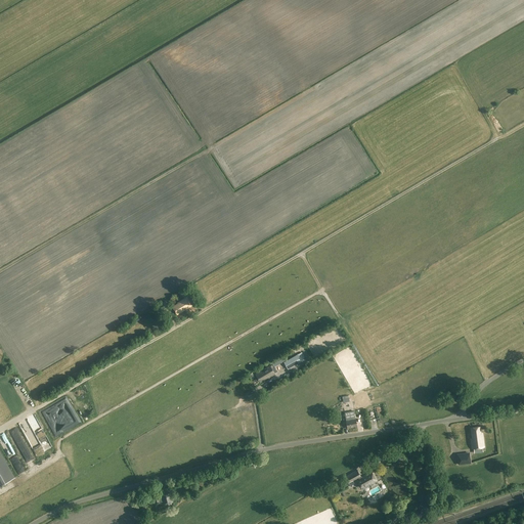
[(172,307),(176,313),(185,307),(186,309),(191,306),(186,298),(179,303),(172,307)]
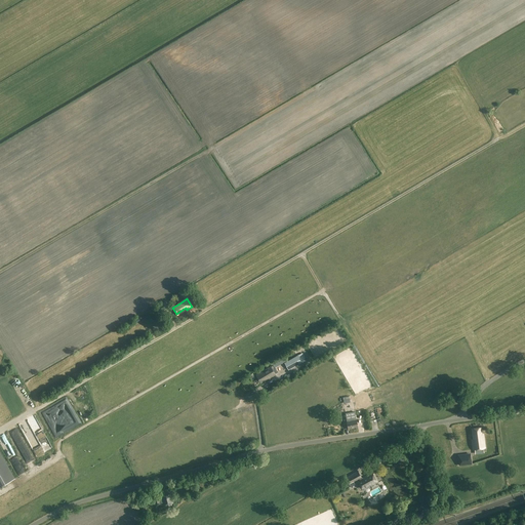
[(158,313),(168,308),(165,301),(155,308),(158,313)]
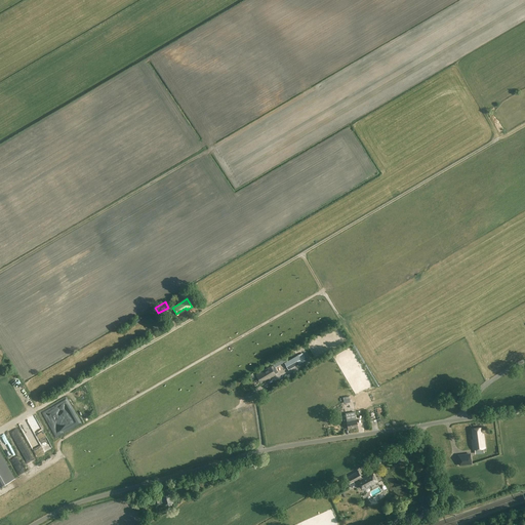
[(303,362),(298,355),(284,363),(288,370),(303,362)]
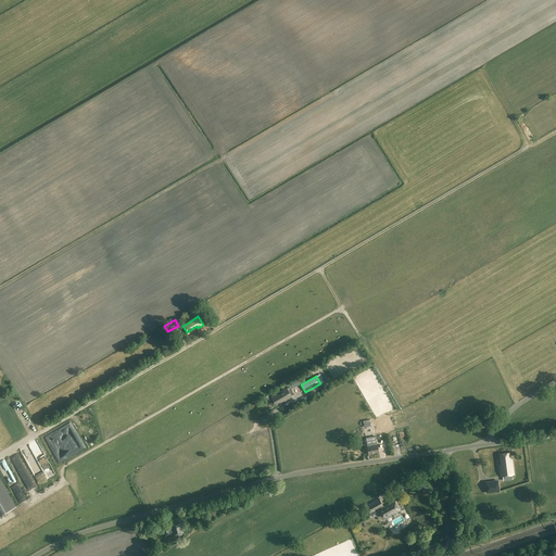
[(299,377),(288,383),(291,389),(302,382),(299,377)]
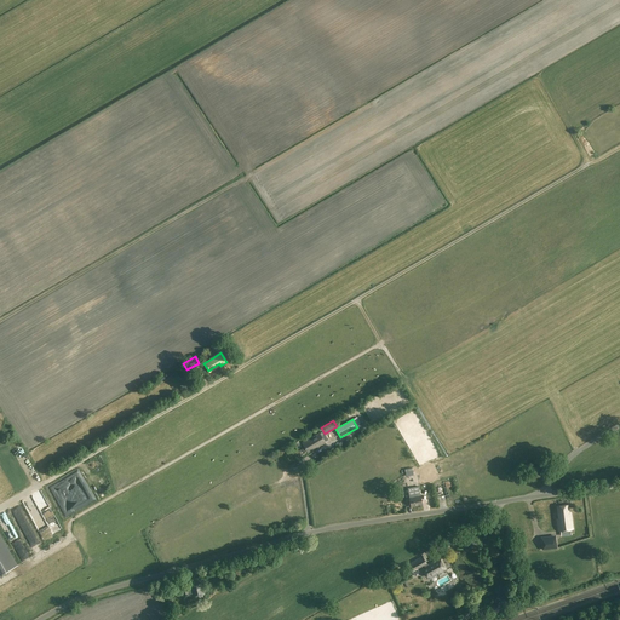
[(316,448),(326,443),(320,432),(303,442),(308,451),(315,447),(316,448)]
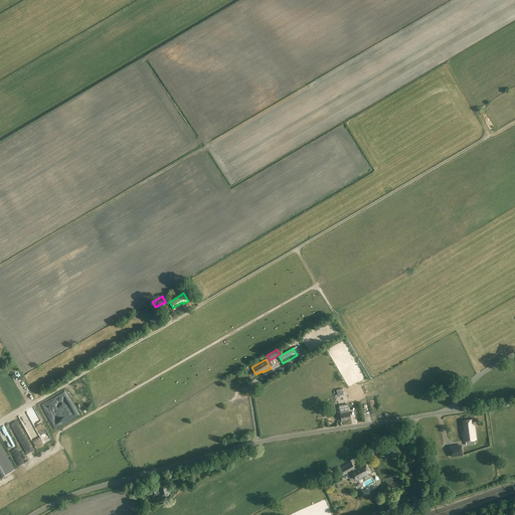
[(365,399),(386,395),(384,386),(363,391),(365,399)]
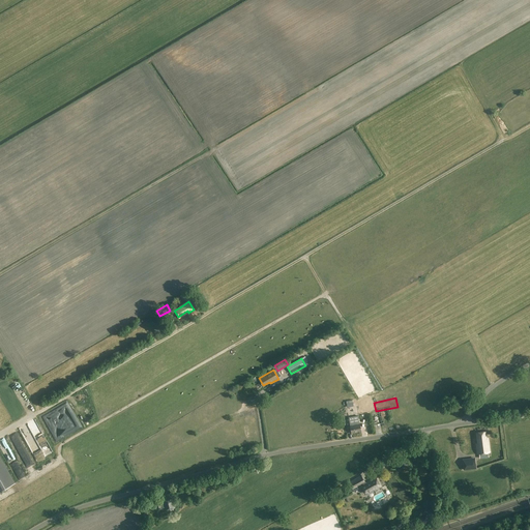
[(361,431),(360,423),(350,425),(351,433),(361,431)]
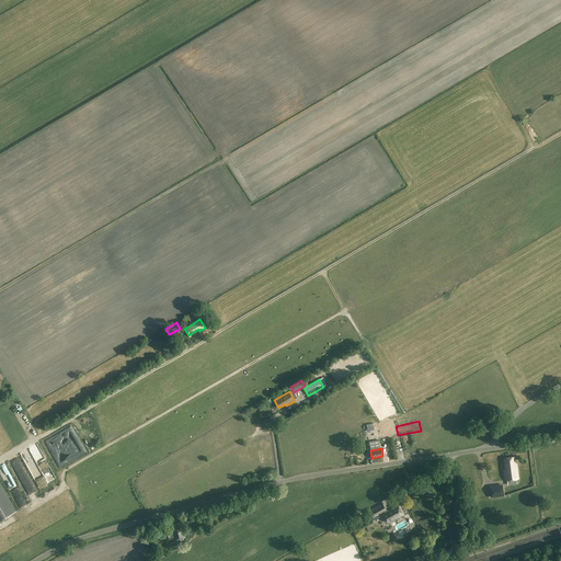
[(39,459),(46,473),(52,471),(44,457),(39,459)]
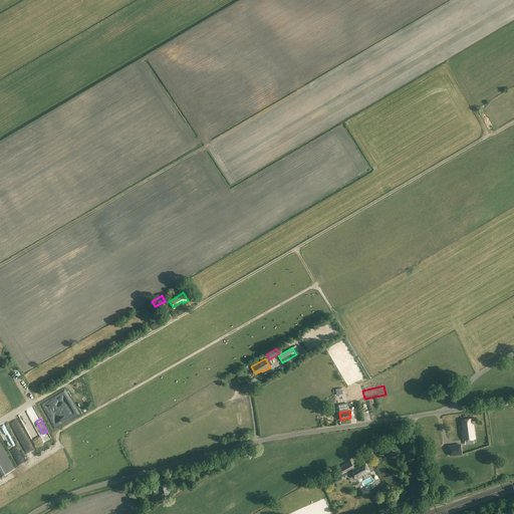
[(463,441),(475,439),(473,425),(472,425),(471,419),(462,420),(463,430),(462,431),(463,441)]
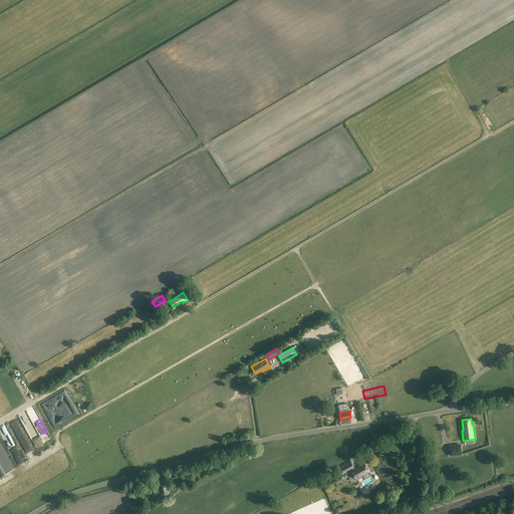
[(14,426),(12,427),(17,437),(24,433),(21,428),(20,429),(15,420),(12,421),(14,426)]
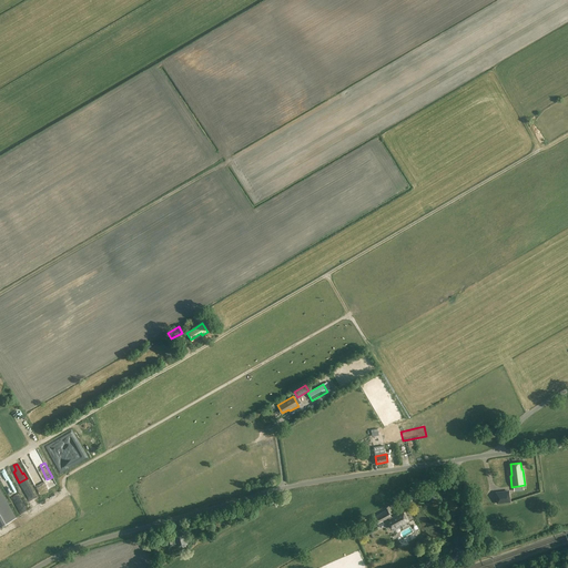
[(0,527),(16,518),(0,489),(0,527)]
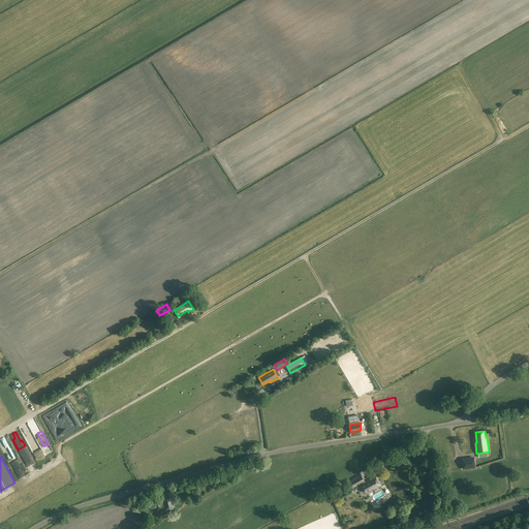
[(32,459),(25,461),(28,469),(34,466),(32,459)]
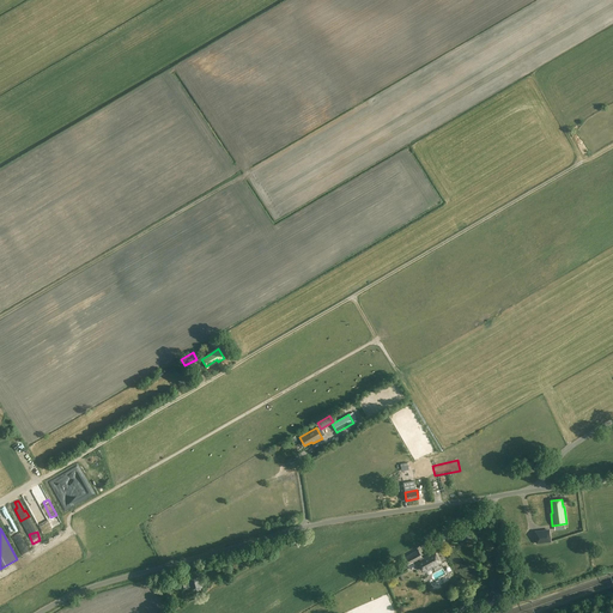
[(535,533),(536,544),(551,541),(550,532),(542,533),(542,538),(536,539),(535,533)]
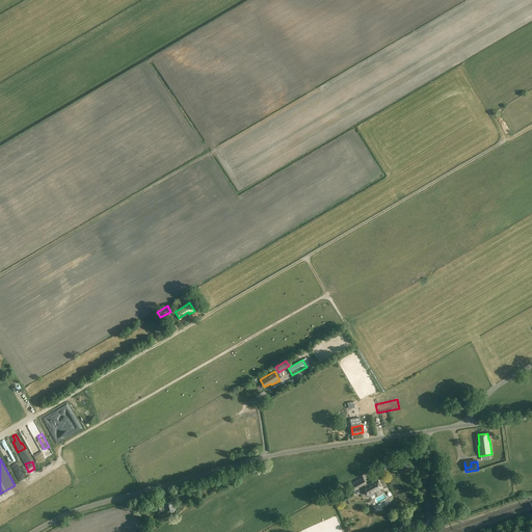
[(357,487),(366,483),(363,477),(350,484),(355,494),(360,490),(357,487)]
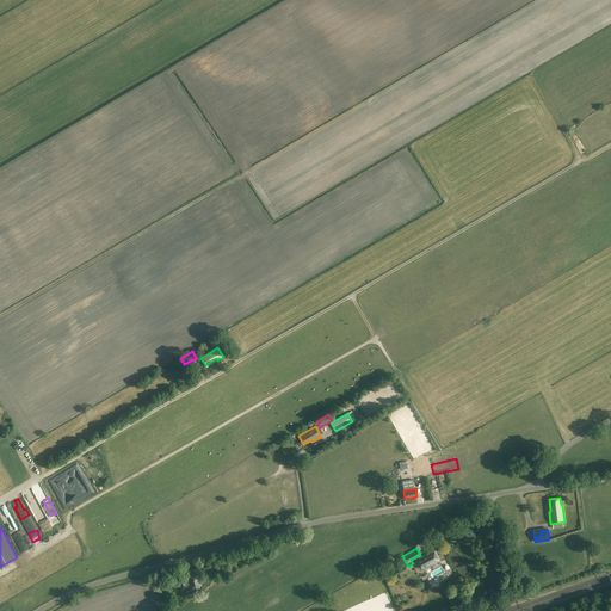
[(431,566),(439,561),(433,550),(424,556),(424,557),(417,561),(421,569),(430,563),(431,566)]
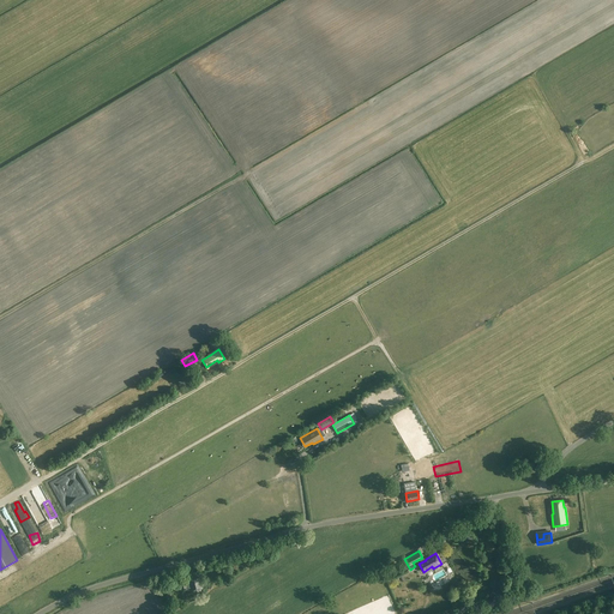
[(202,589),(199,578),(191,581),(192,582),(190,583),(186,584),(186,583),(180,584),(182,590),(191,588),(192,591),(202,589)]
